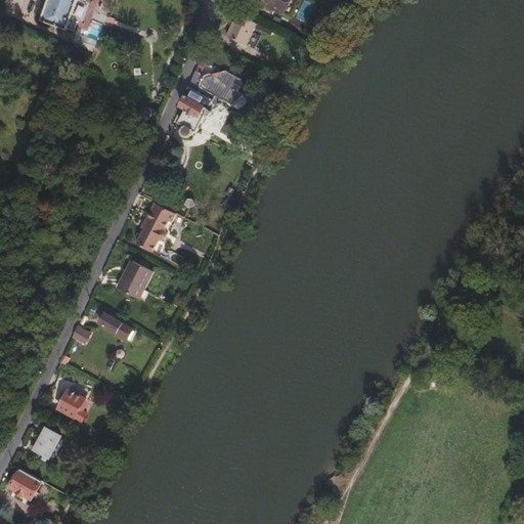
[(64,27),(75,0),(47,0),(41,17),(64,27)]
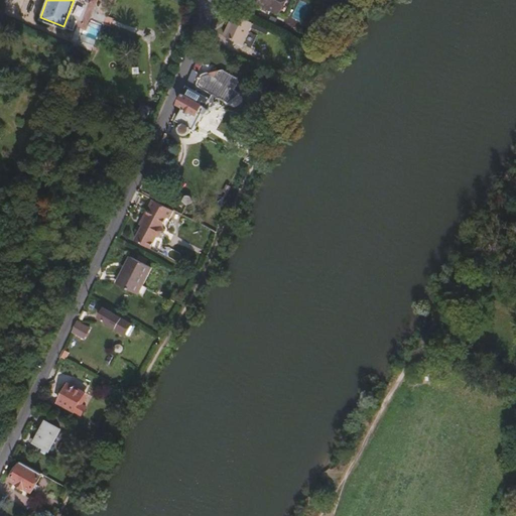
[(286,13),(291,0),(260,0),(260,1),(286,13)]
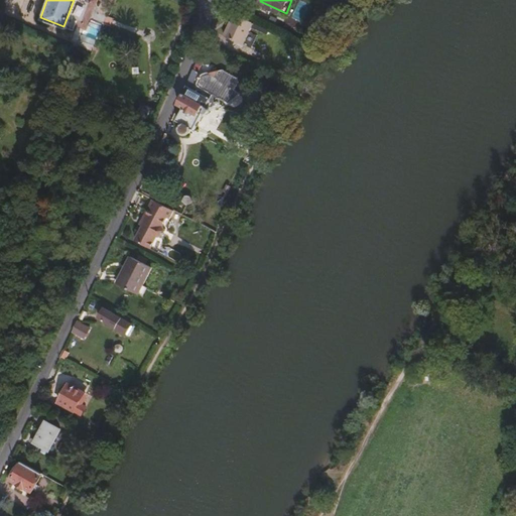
[(242,45),(251,23),(233,15),(228,27),(227,27),(222,36),(242,45)]
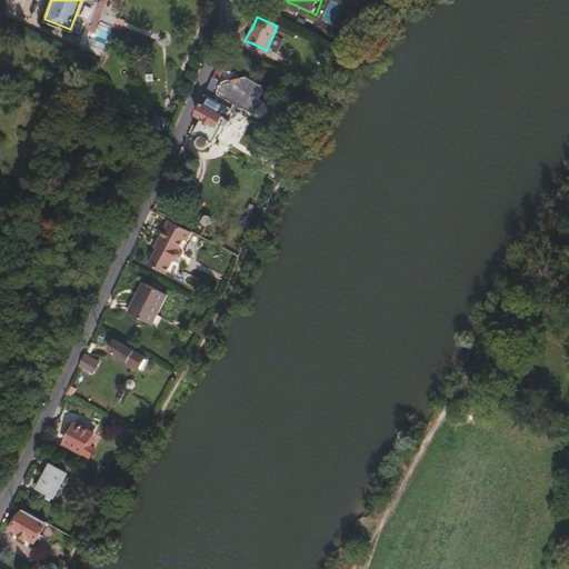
[(232,119),(252,115),(265,103),(265,101),(225,80),(220,82),(217,89),(215,97),(230,105),(228,109),(211,100),(210,92),(216,80),(211,78),(202,99),(188,129),(205,138),(203,139),(201,141),(201,143),(202,145),(203,147),(206,148),(209,148),(211,147),(212,145),(212,141),(215,143),(225,125),(228,125),(230,125),(231,122),(232,119)]
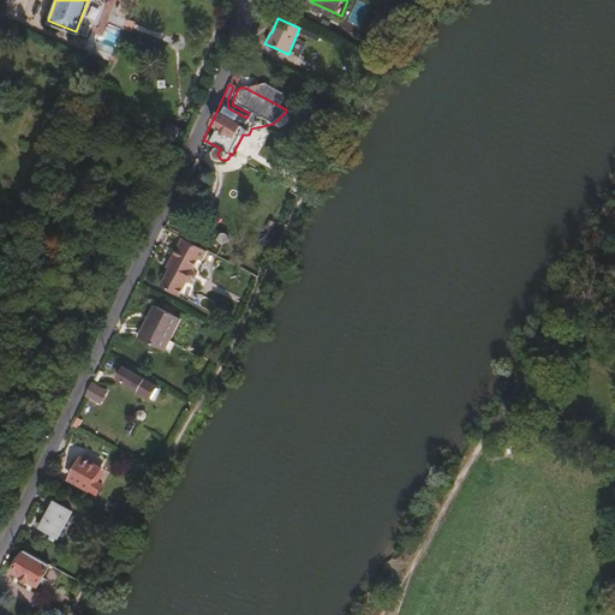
[(90,118),(103,90),(95,87),(83,114),(90,118)]
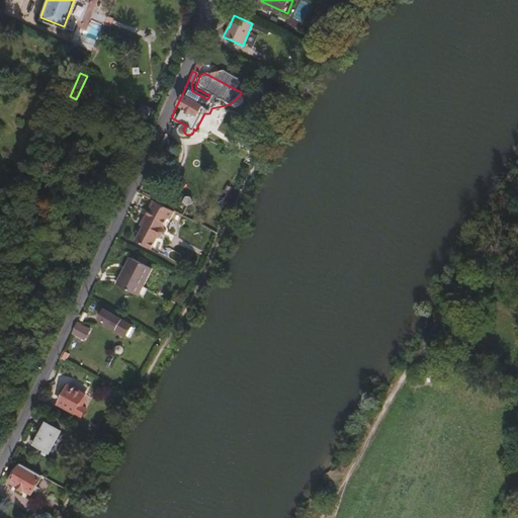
[(145,118),(150,108),(140,103),(135,113),(145,118)]
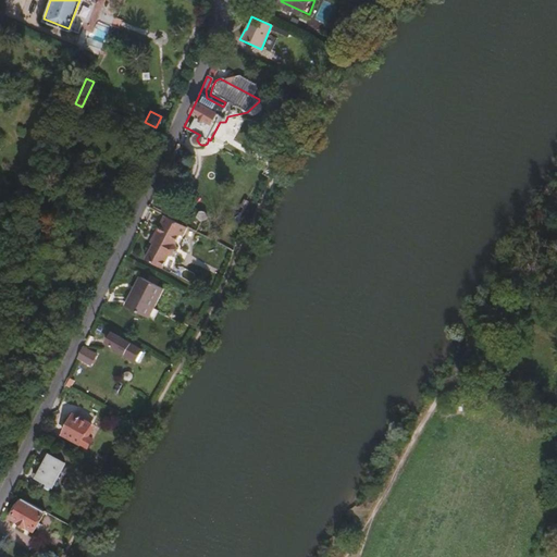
[(173,244),(178,235),(182,236),(186,227),(163,215),(155,233),(157,235),(151,245),(173,256),(176,249),(173,244)]
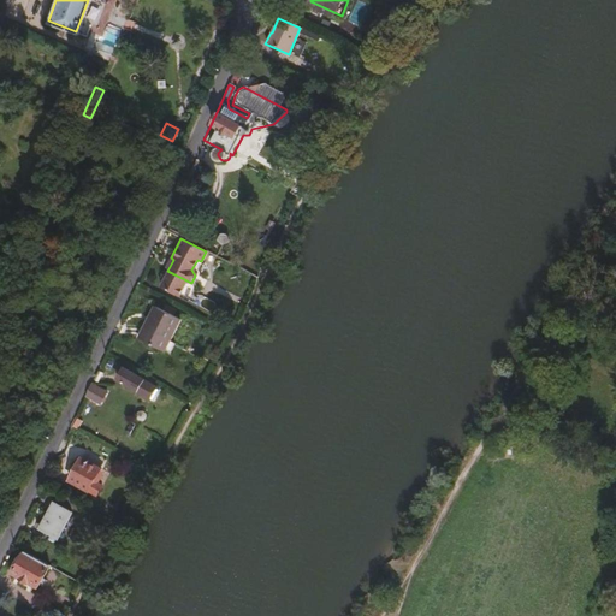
[(191,283),(167,271),(164,278),(183,288),(185,283),(191,283)]
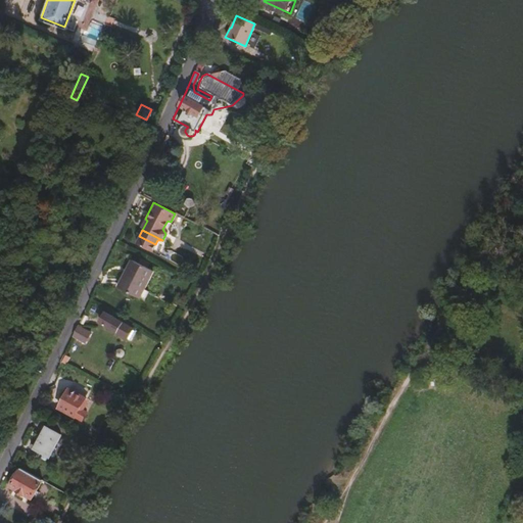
[(143,289),(152,271),(130,259),(116,288),(139,298),(143,289)]
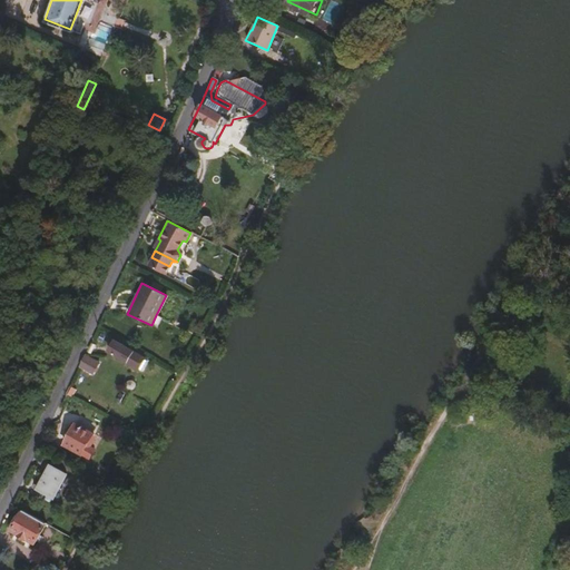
[(157,327),(161,318),(156,315),(151,325),(157,327)]
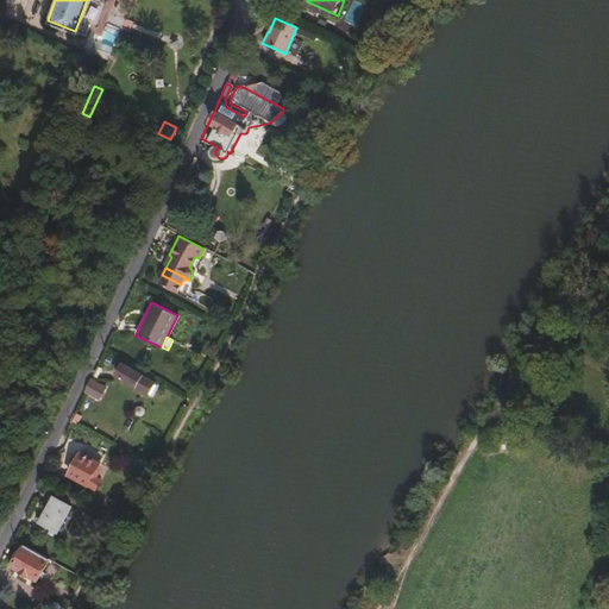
[(149,381),(119,363),(112,375),(142,393),(149,381)]
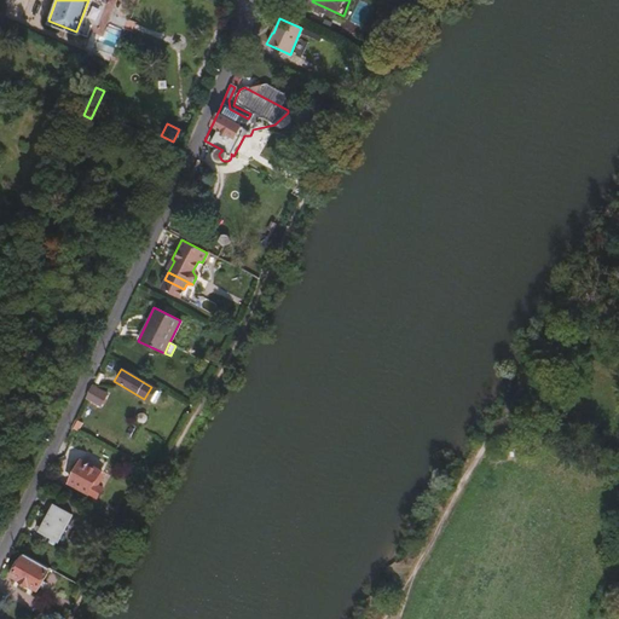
[(99,408),(106,395),(93,387),(86,399),(99,408)]
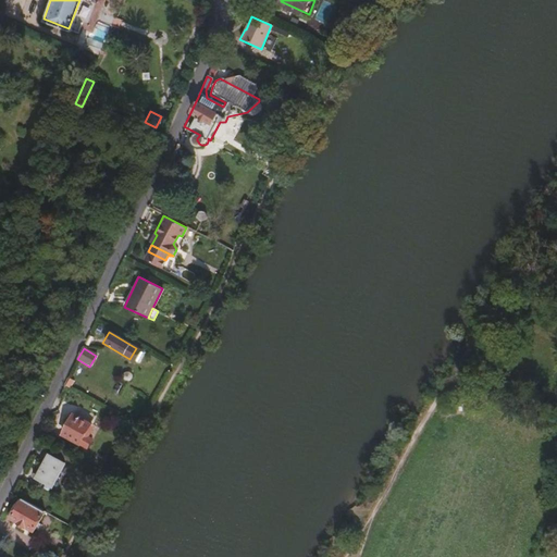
[(483,376),(484,370),(484,363),(479,362),(475,369),(474,375),(483,376)]
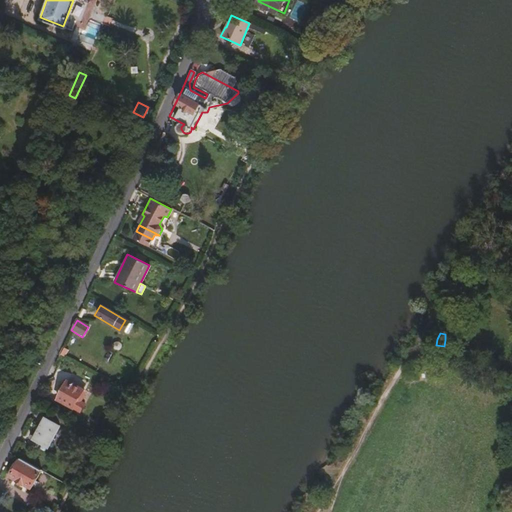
[(122,364),(109,356),(105,363),(118,370),(122,364)]
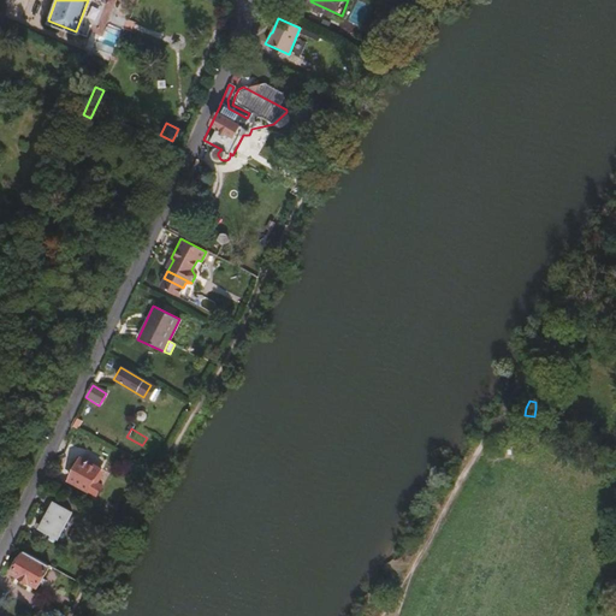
[(87,491),(99,469),(78,458),(66,480),(87,491)]
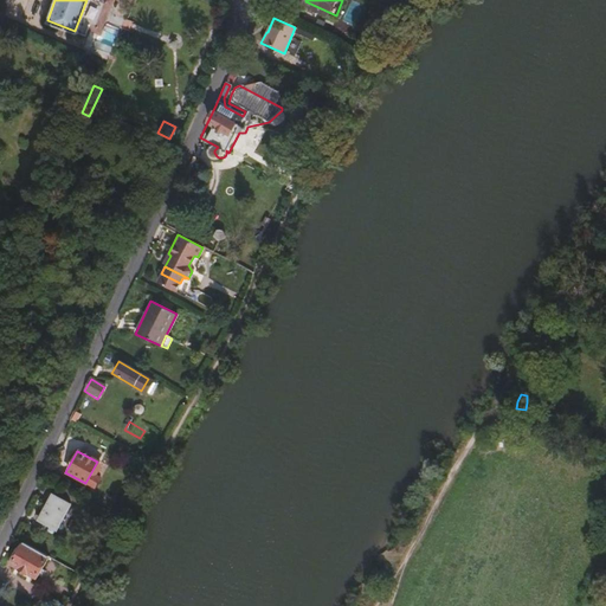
[(55,529),(69,503),(51,494),(37,520),(55,529)]
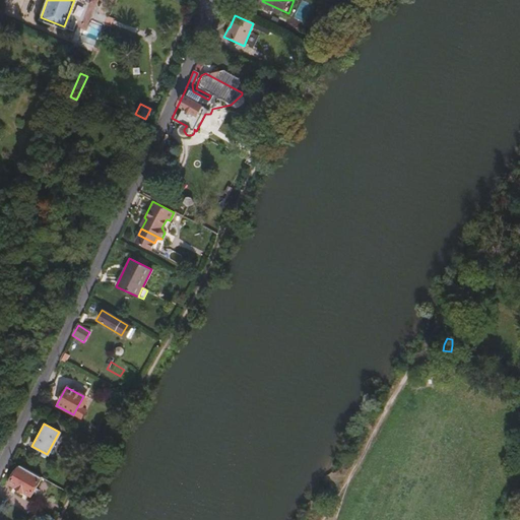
[(51,457),(63,435),(59,432),(47,454),(51,457)]
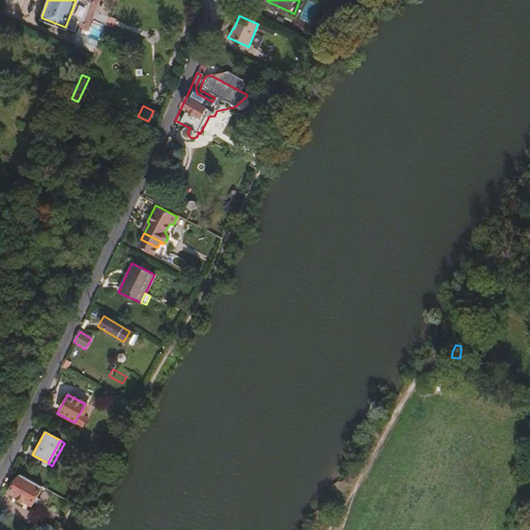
[(31,505),(43,486),(22,473),(10,493),(31,505)]
